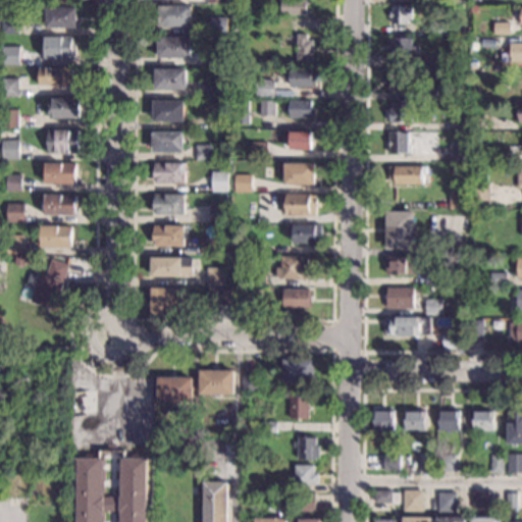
[(306,0),(306,3),(308,3),(308,12),(305,12),(305,15),(280,14),(280,0),(306,0)]
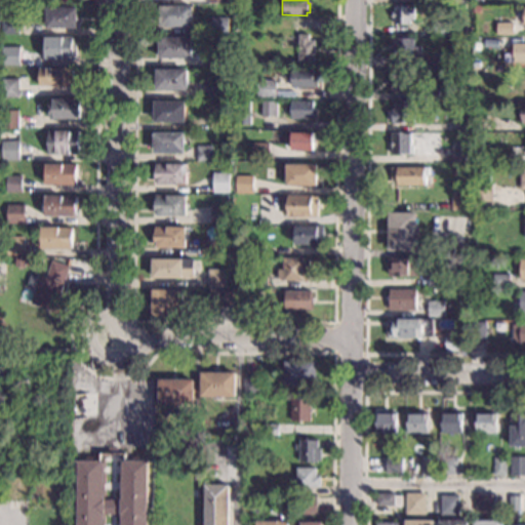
[(192,27),(159,27),(159,6),(192,6),(192,27)]
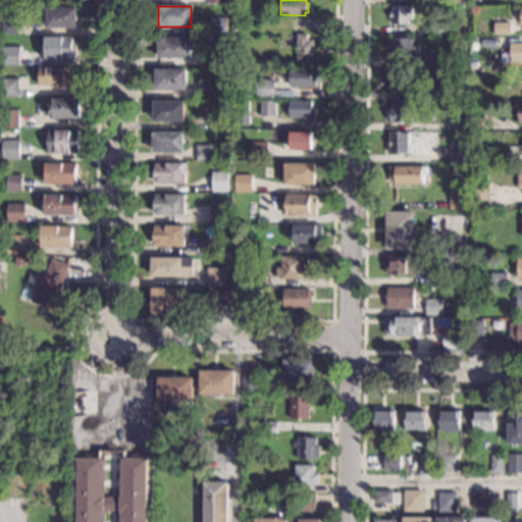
[(411,19),(407,19),(407,24),(390,24),(390,18),(388,18),(389,12),(390,12),(390,6),(411,7),(411,19)]
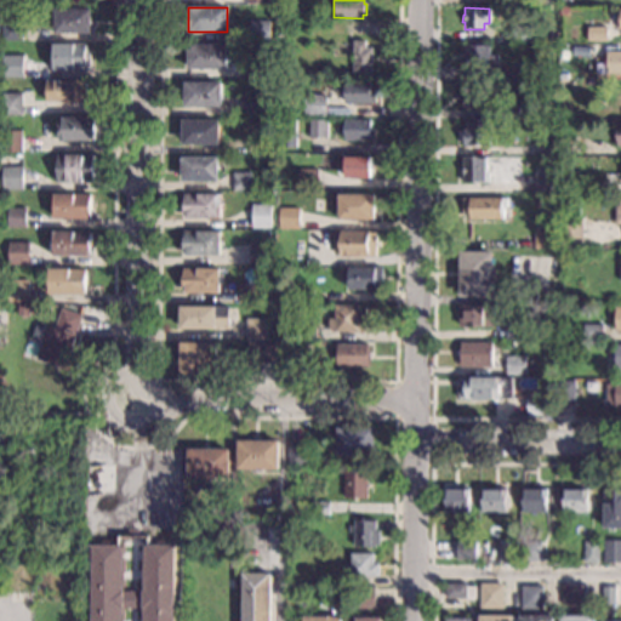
[(90,33),(53,33),(55,9),(90,9),(90,33)]
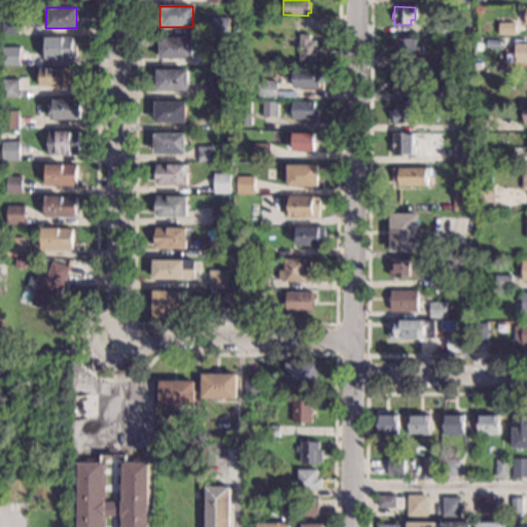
[(19,18),(18,34),(0,34),(1,18),(19,18)]
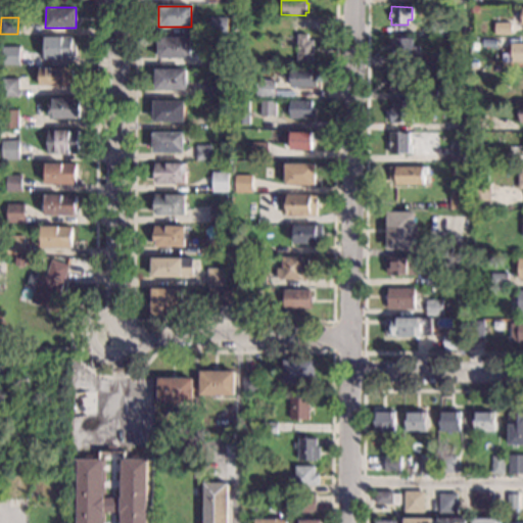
[(226,35),(209,35),(209,17),(226,17),(226,35)]
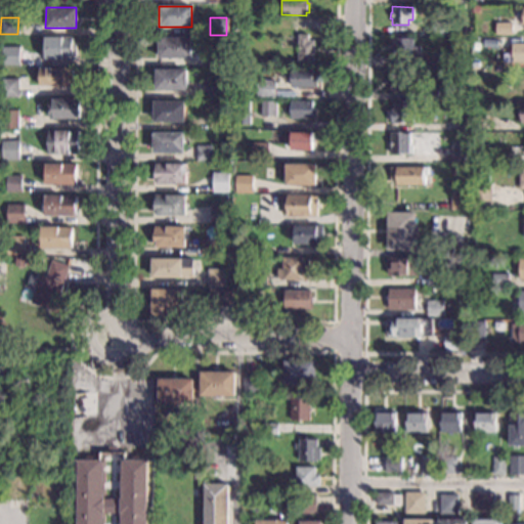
[(448,35),(432,35),(431,23),(448,23),(448,35)]
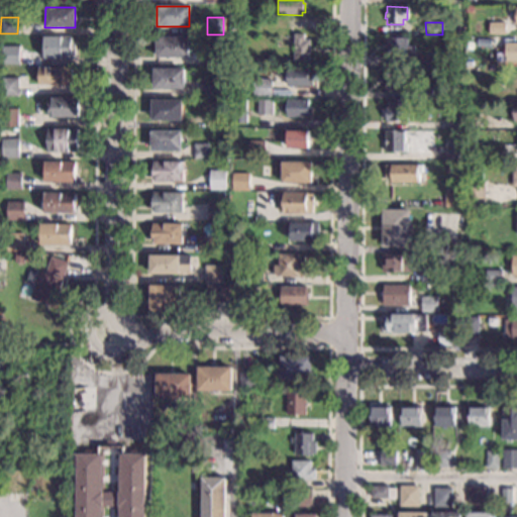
[(504,34),(489,34),(489,23),(504,22),(504,34)]
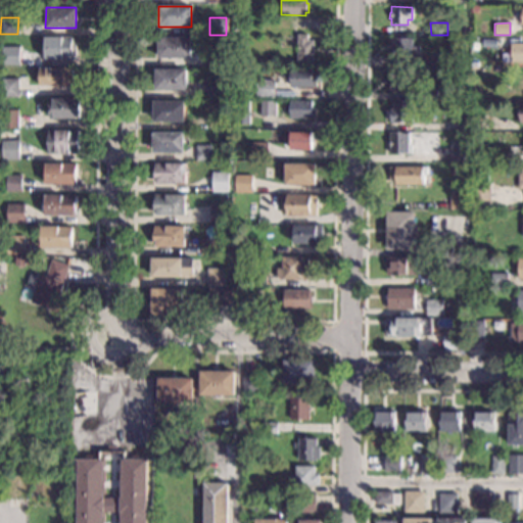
[(306,40),(313,41),(313,60),(296,60),(296,35),(306,35),(306,40)]
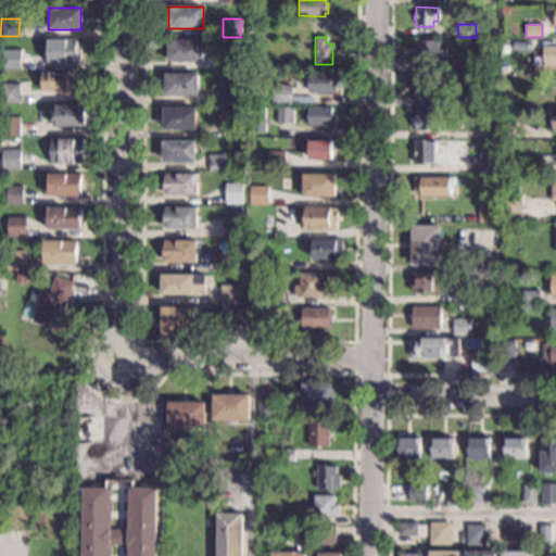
[(77,47),(80,47),(80,62),(47,62),(48,39),(77,39),(77,47)]
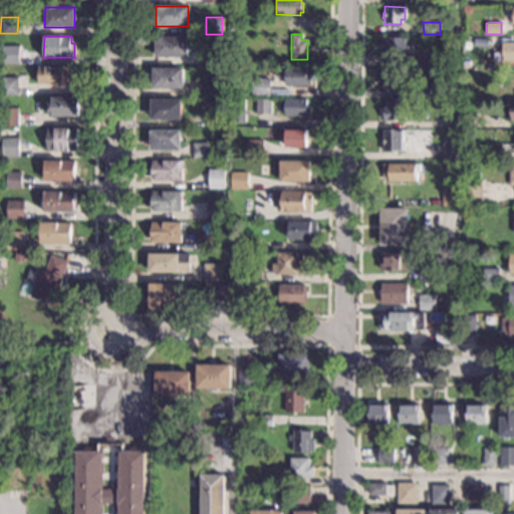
[(406,37),(406,42),(412,42),(411,54),(405,54),(405,56),(384,55),(386,36),(406,37)]
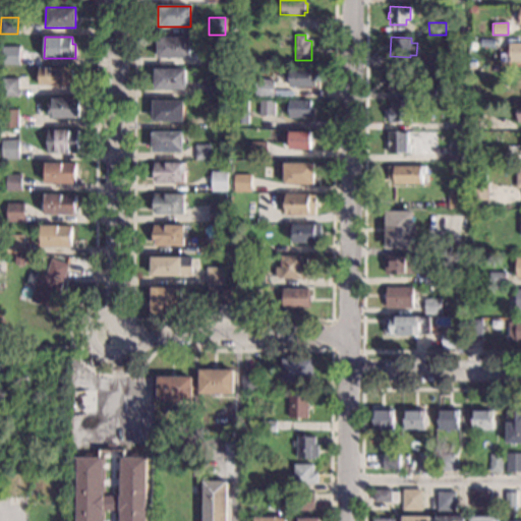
[(511,48),(495,48),(495,37),(511,38),(511,48)]
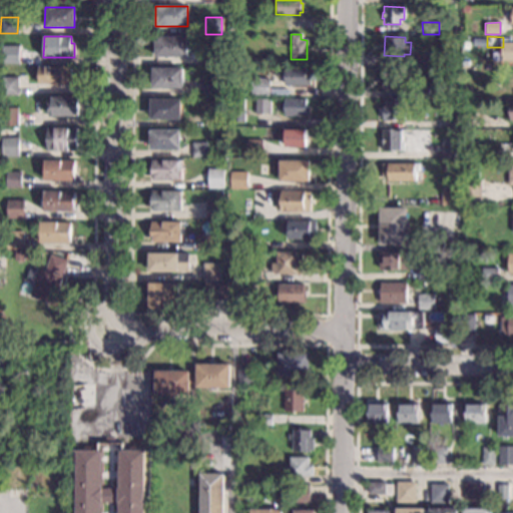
[(186,57),(154,57),(154,37),(186,37),(186,57)]
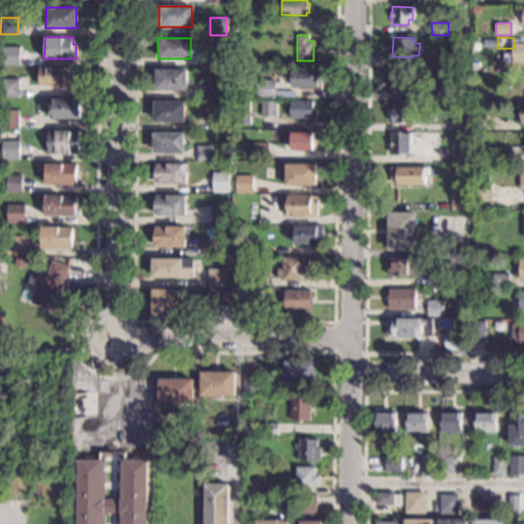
[(523,61),(523,43),(512,43),(512,61),(523,61)]
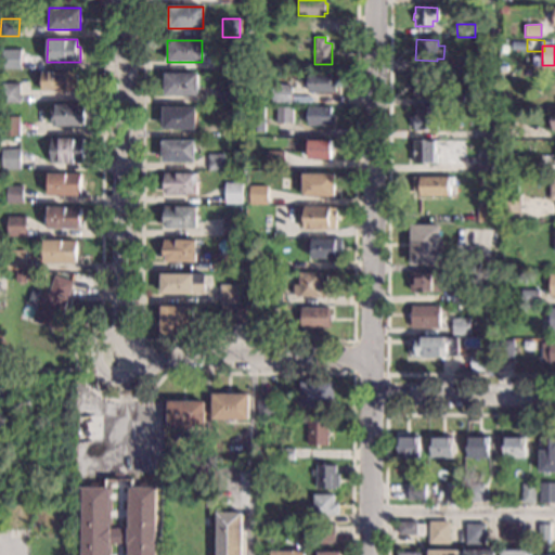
[(20,69),(2,69),(2,50),(20,50),(20,69)]
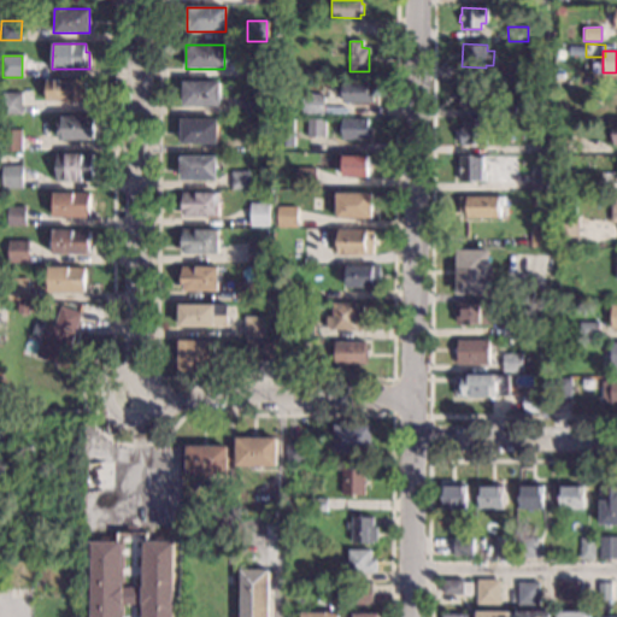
[(84,101),(46,100),(47,80),(86,80),(84,101)]
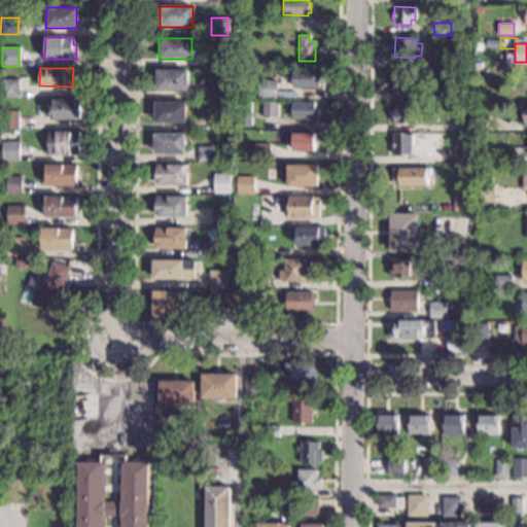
[(186,91),(155,91),(156,69),(186,70),(186,91)]
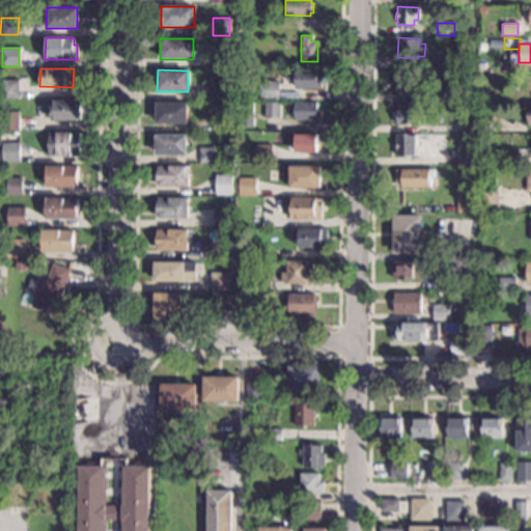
[(419,92),(396,92),(396,77),(399,77),(400,70),(419,70),(419,92)]
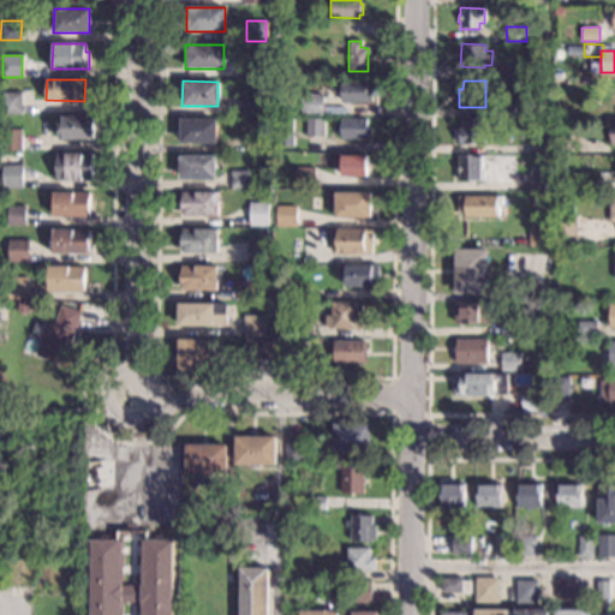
[(366,88),(372,88),(371,102),(340,102),(341,82),(366,82),(366,88)]
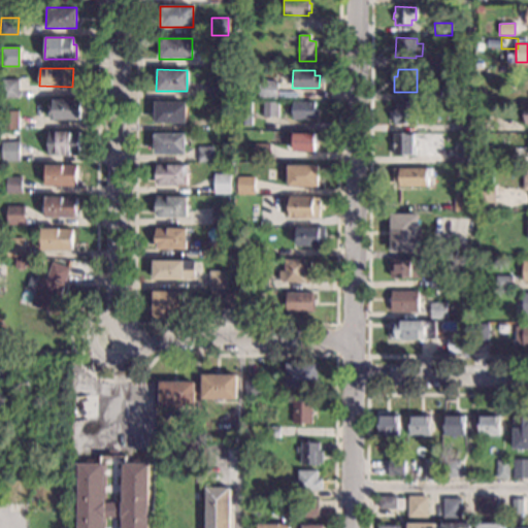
[(18,98),(1,98),(1,79),(18,80),(18,98)]
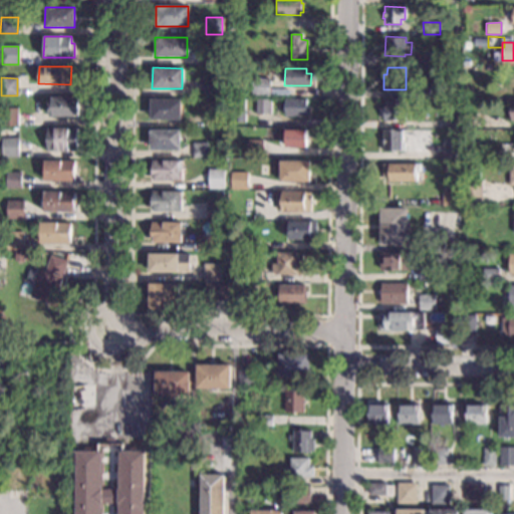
[(269,79),(269,95),(251,95),(252,78),(269,79)]
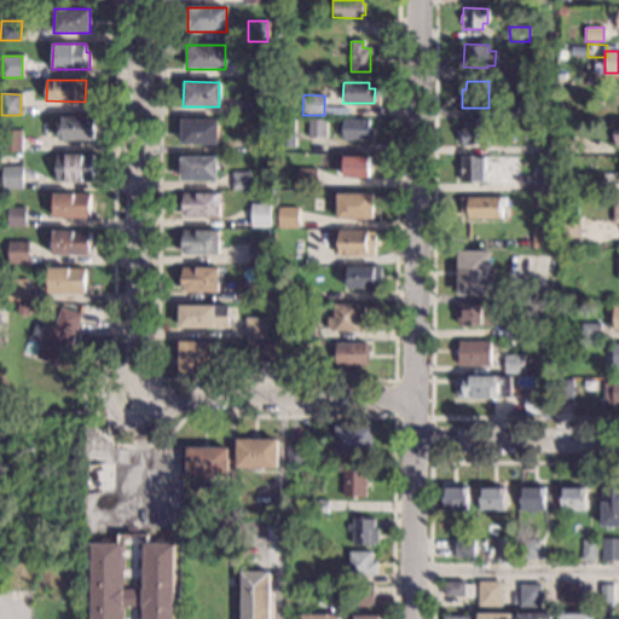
[(516,116),(502,116),(502,104),(516,104),(516,116)]
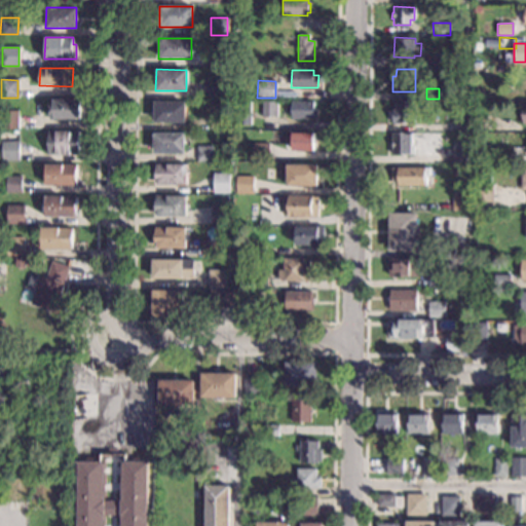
[(491,106),(475,106),(476,88),(492,89),(491,106)]
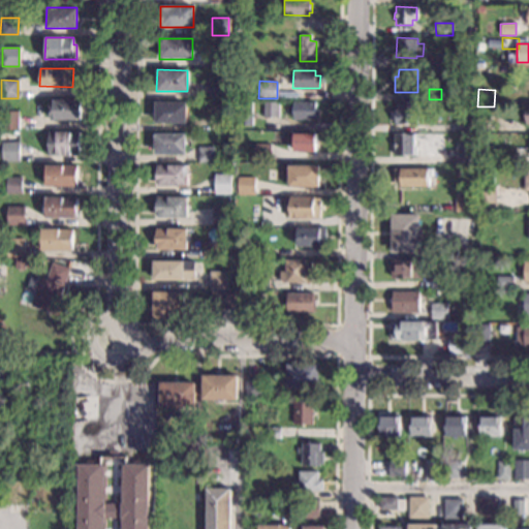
[(81,101),(81,121),(50,120),(51,100),(81,101)]
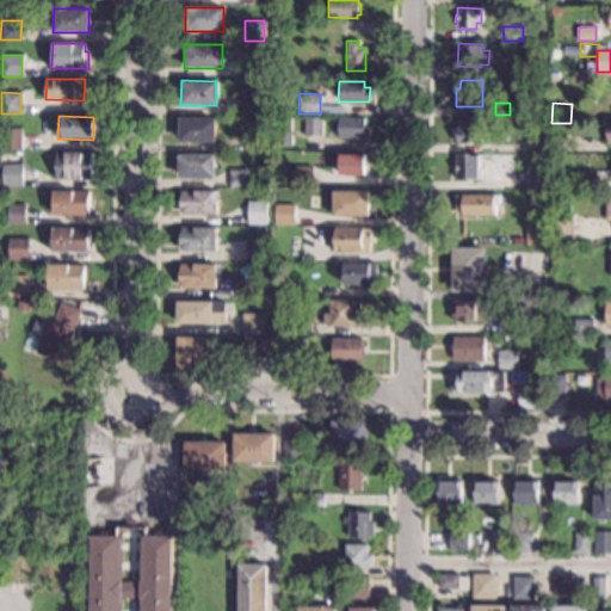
[(363,118),(363,127),(369,127),(368,137),(363,137),(363,140),(338,139),(338,117),(363,118)]
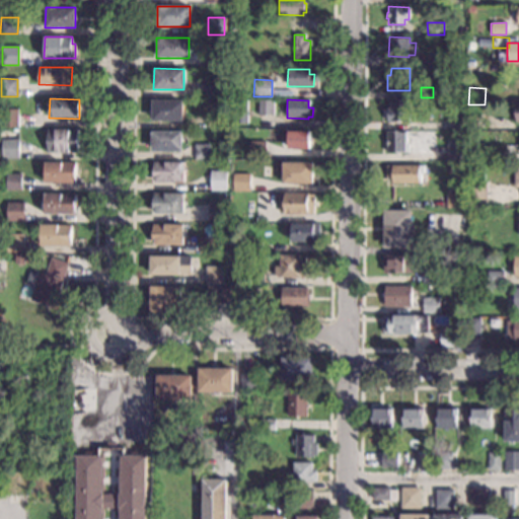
[(182,122),(151,121),(152,100),(182,100),(182,122)]
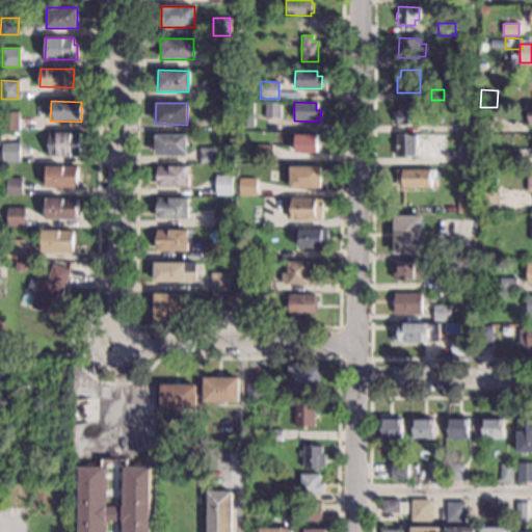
[(420,125),(400,124),(400,123),(397,123),(397,110),(400,110),(401,103),(420,103),(420,125)]
